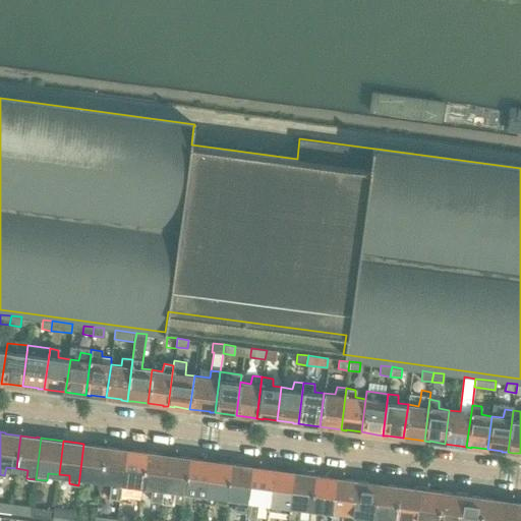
[(90,478),(99,479),(104,447),(90,445),(90,444),(83,444),(78,485),(89,486),(90,478)]
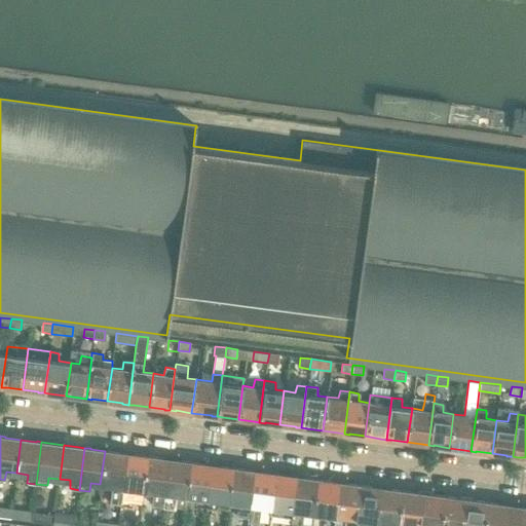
[(110,503),(120,504),(126,453),(121,453),(105,451),(100,484),(112,486),(110,503)]
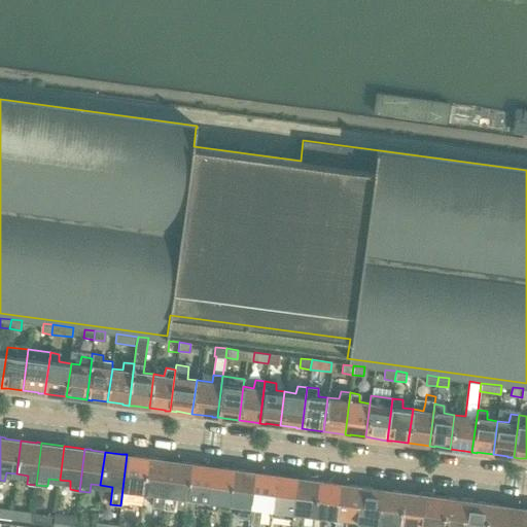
[(135,490),(144,491),(149,458),(133,455),(127,454),(120,505),(133,507),(135,490)]
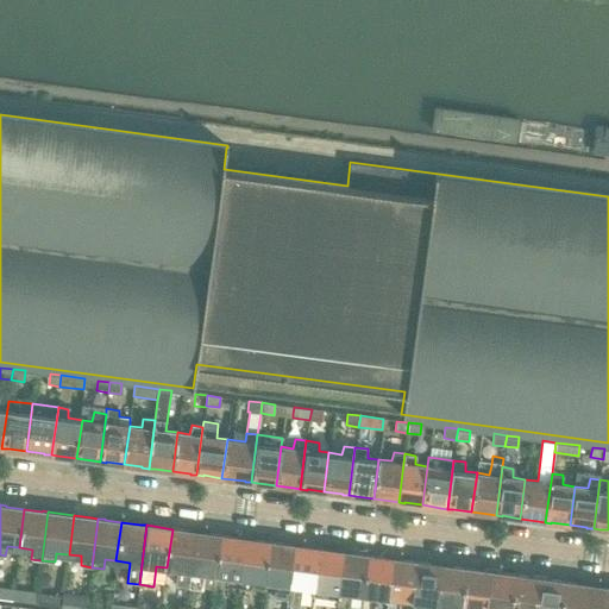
[(176,585),(189,588),(190,581),(195,532),(189,531),(189,532),(173,529),(167,567),(179,570),(176,585)]
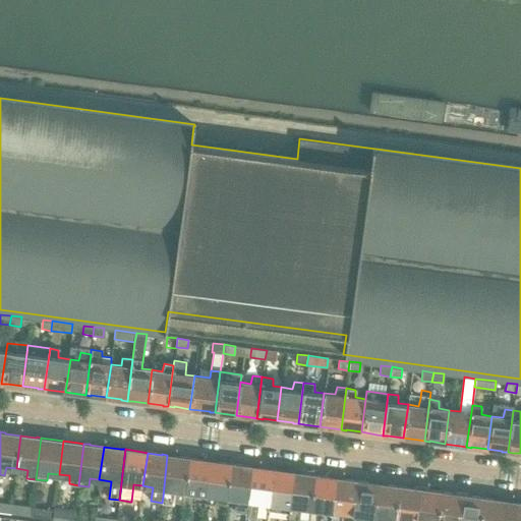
[(183,506),(185,491),(184,491),(188,458),(173,456),(167,455),(163,497),(162,503),(183,506)]
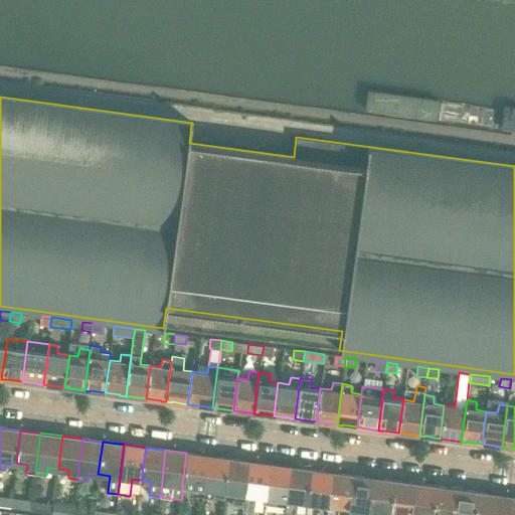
[(193,495),(201,496),(207,456),(202,455),(186,453),(182,486),(183,486),(193,487),(193,495)]
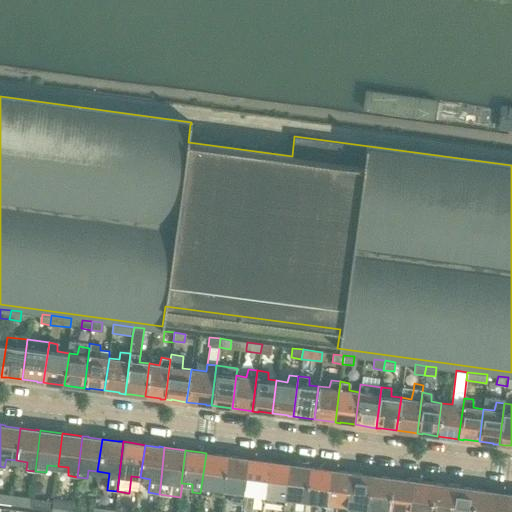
[(212,487),(222,488),(226,456),(212,454),(212,453),(206,453),(200,493),(210,495),(212,487)]
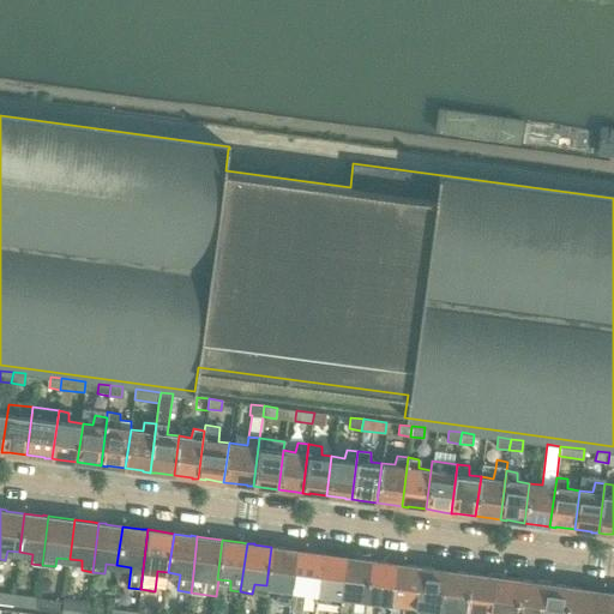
[(276,603),(289,605),(296,549),(290,548),(289,549),(271,547),(266,585),(278,587),(276,603)]
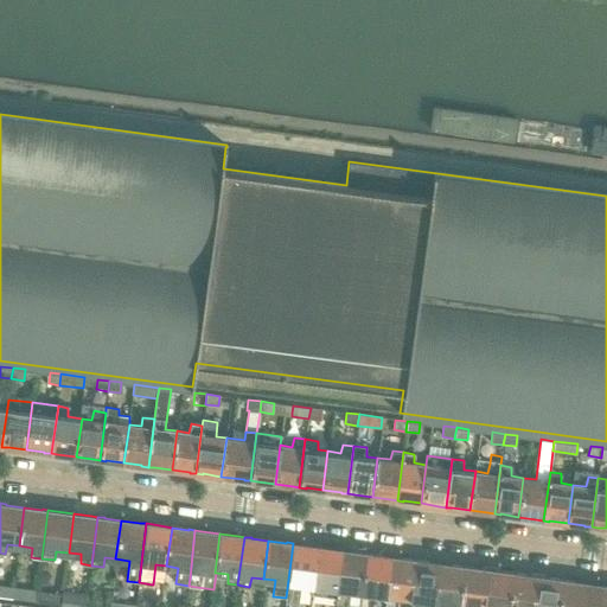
[(301,583),(313,586),(319,548),(300,545),(300,544),(293,543),(286,598),(286,602),(296,604),(301,583)]
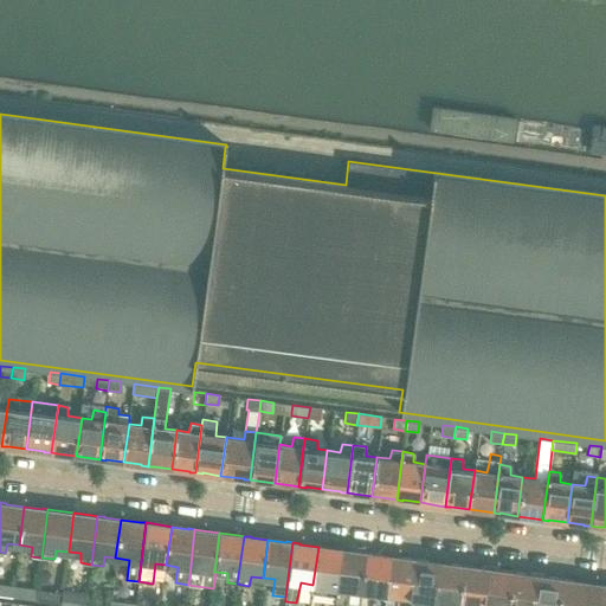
[(311,594),(335,597),(341,548),(335,548),(318,547),(313,585),(311,594)]
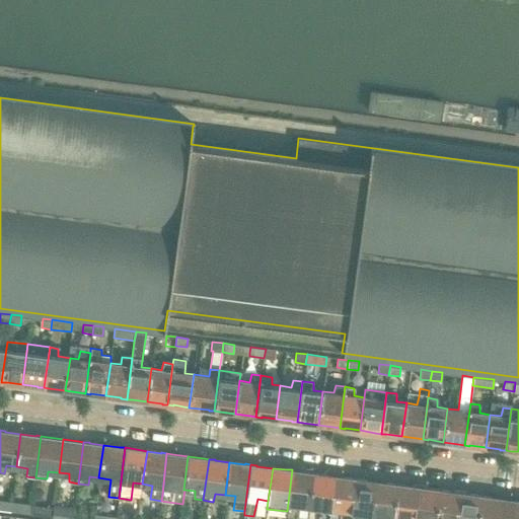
[(299,505),(308,506),(312,473),(298,471),(298,470),(292,469),(287,511),(287,512),(286,516),(298,518),(299,505)]
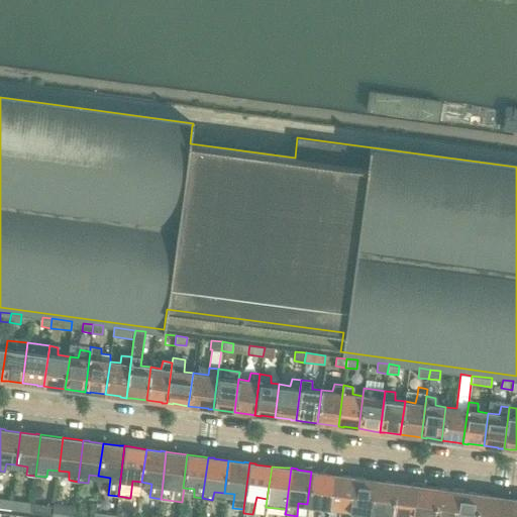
[(316,516),(326,516),(332,474),(327,473),(327,474),(311,472),(307,504),(318,505),(316,516)]
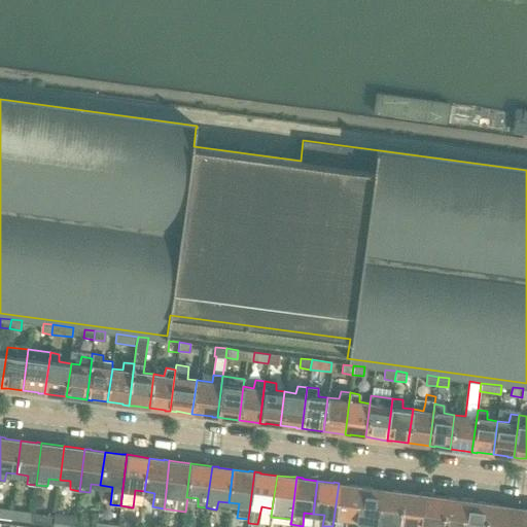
[(345,526),(346,518),(355,519),(360,486),(345,484),(339,483),(332,526),(345,526)]
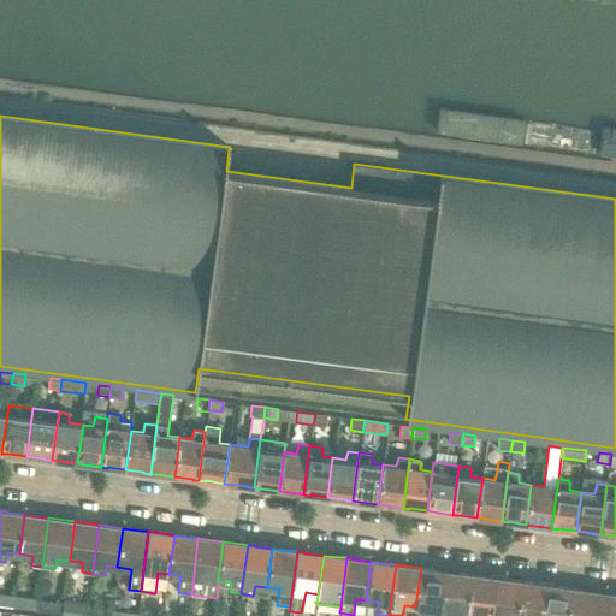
[(427,615),(440,615),(446,572),(440,570),(439,570),(421,568),(415,606),(430,609),(427,615)]
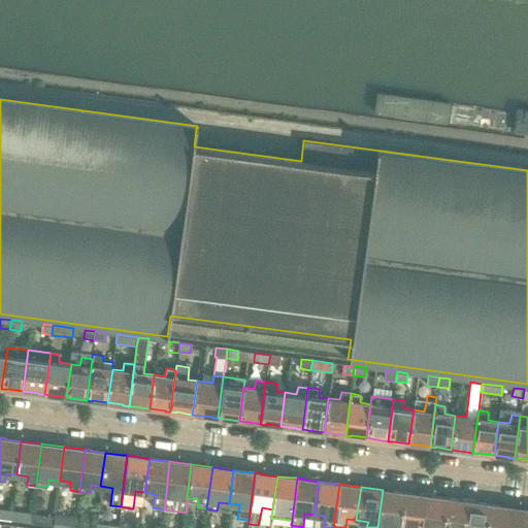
[(389,527),(389,525),(400,526),(404,493),(389,491),(383,490),(377,527),(389,527)]
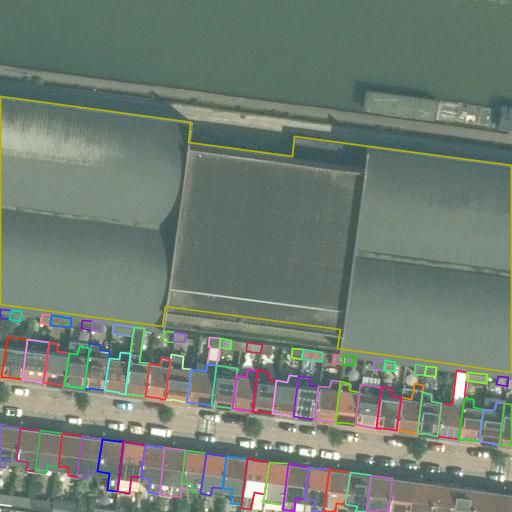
[(397,511),(408,511),(413,480),(407,480),(392,478),(388,510),(398,511),(397,511)]
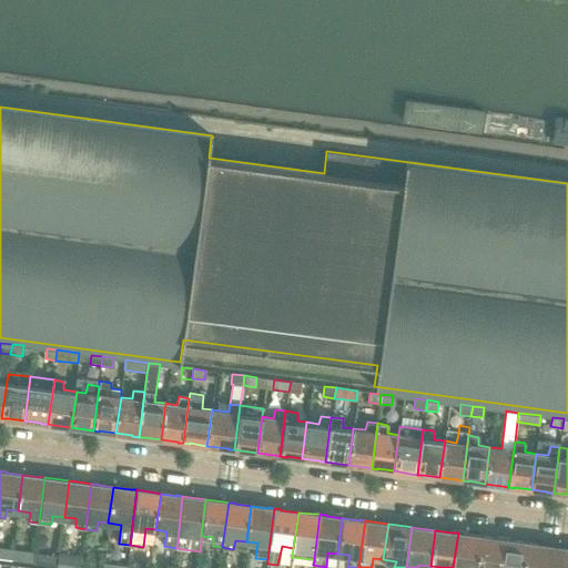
[(475,567),(479,536),(464,534),(458,533),(453,567),(475,567)]
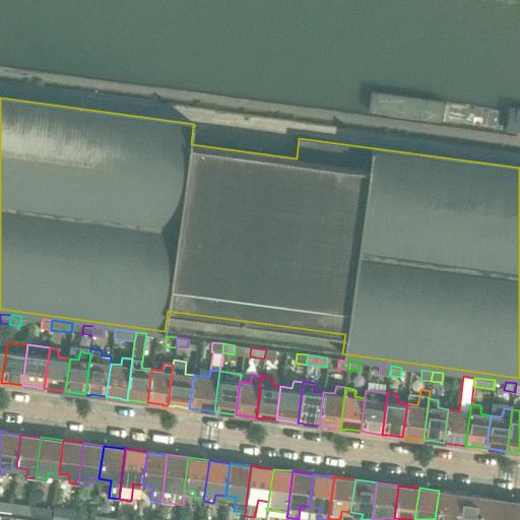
[(457,519),(461,494),(456,493),(456,494),(439,491),(435,519),(457,519)]
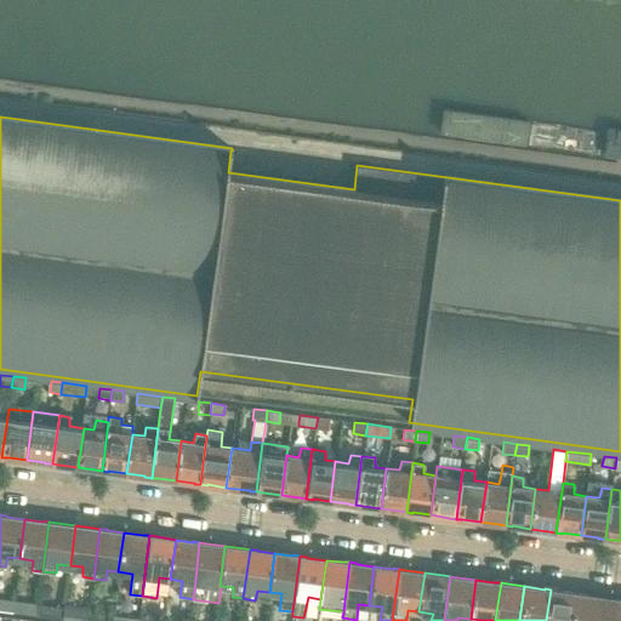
[(571,620),(575,593),(557,591),(551,590),(546,620),(571,620)]
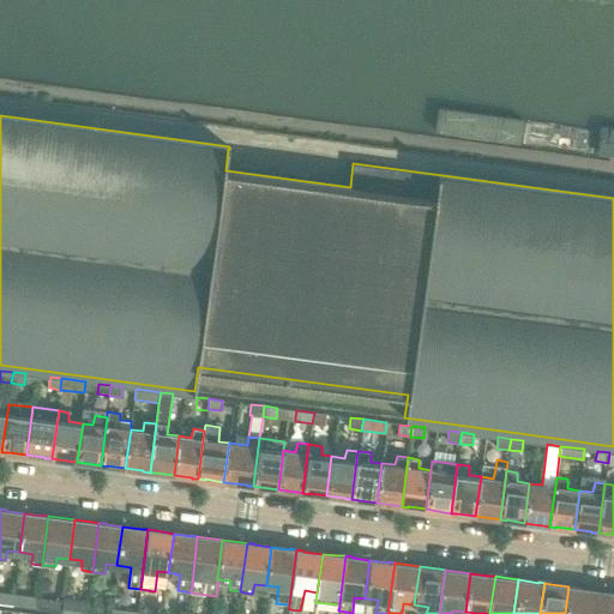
[(590,613),(594,589),(587,589),(569,587),(565,613),(590,613)]
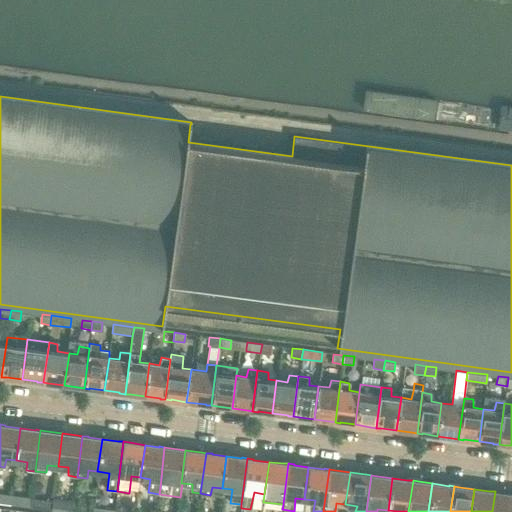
[(511,511),(511,493),(500,492),(501,492),(495,491),(492,511),(511,511)]
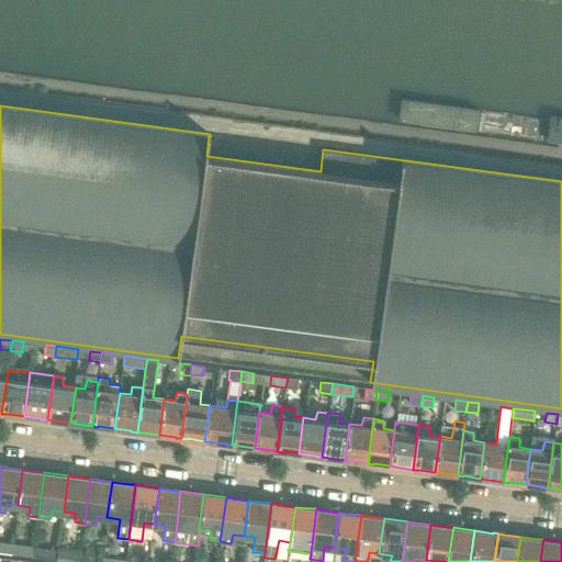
[(0,552),(11,554),(12,546),(0,543),(0,552)]
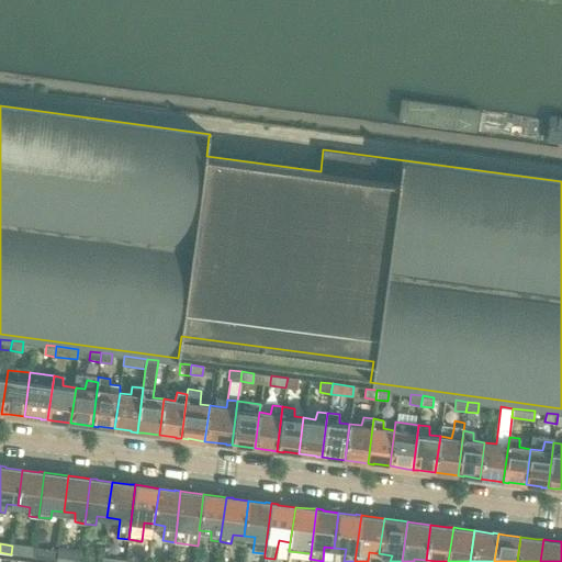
[(12,546),(11,554),(34,558),(35,549),(12,546)]
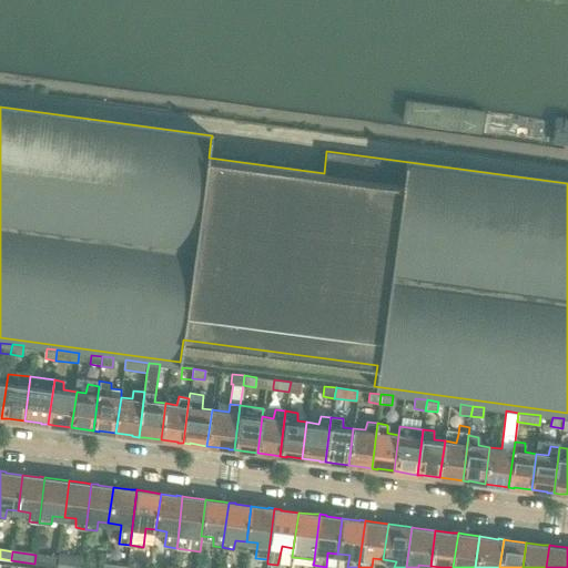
[(58,567),(67,567),(80,567),(82,560),(82,557),(59,554),(59,557),(58,567)]
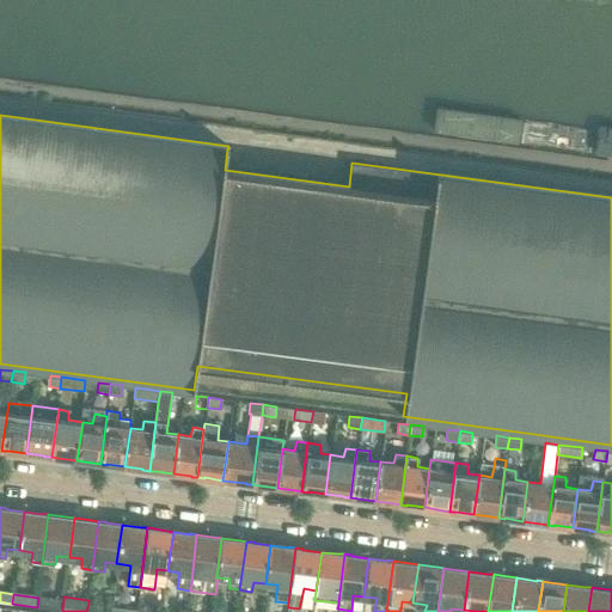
[(37,607),(62,611),(63,600),(38,598),(37,607)]
